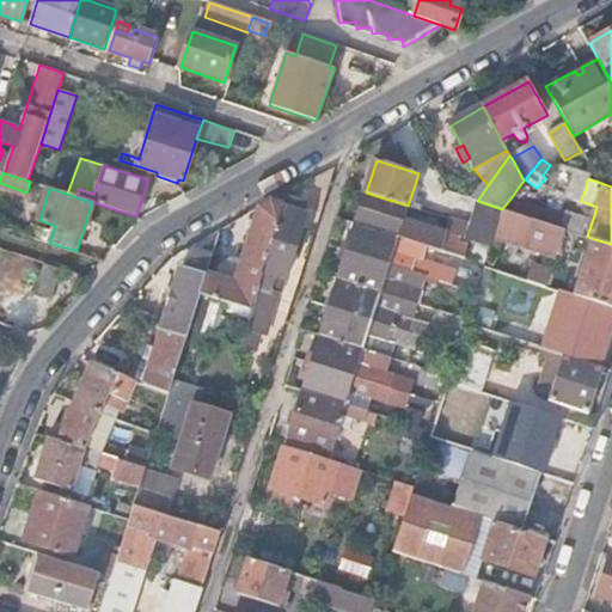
[(581,201),(585,190),(576,188),(573,199),(581,201)]
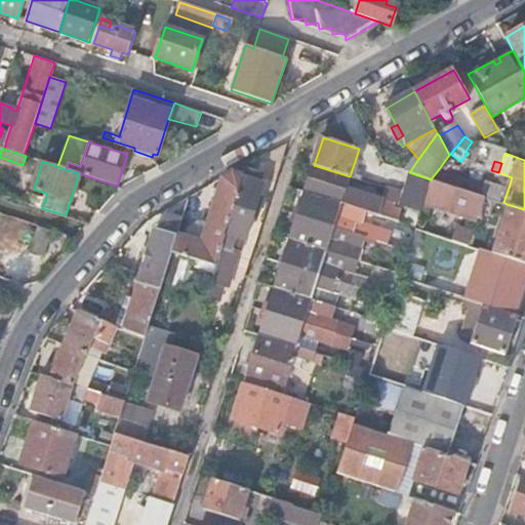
[(350,176),(314,165),(306,192),(342,203),(364,211),(376,214),(381,199),(347,189),(351,177),(350,176)]
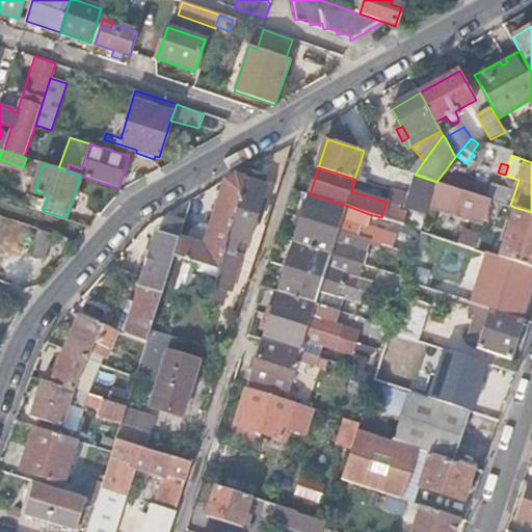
[(493,188),(444,173),(436,182),(489,198),(491,192),(493,188)]
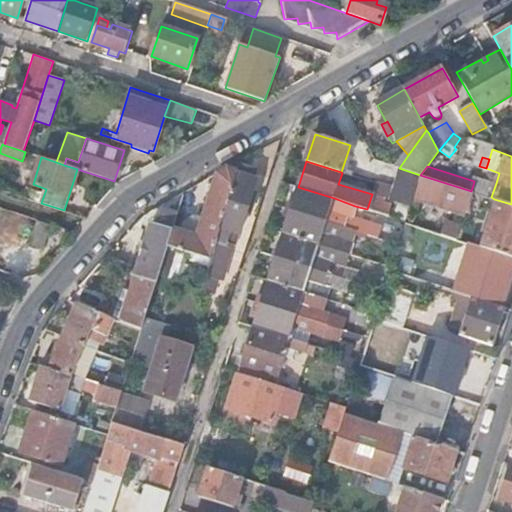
[(237,172),(217,240),(228,244),(230,238),(236,240),(239,233),(240,233),(256,180),(249,178),(251,172),(238,168),(237,172)]
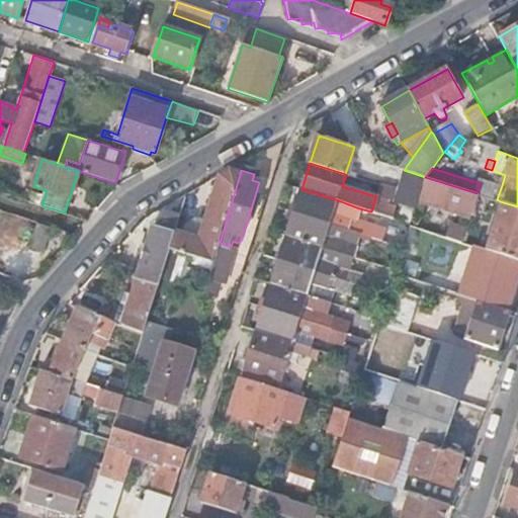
[(230,171),(220,176),(201,238),(187,235),(176,231),(170,248),(212,263),(220,243),(240,174),(230,171)]
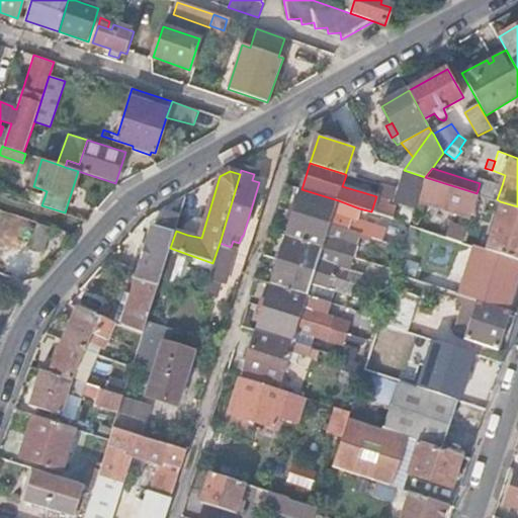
[(418,199),(425,177),(407,171),(396,203),(376,196),(371,211),(410,225),(418,199)]
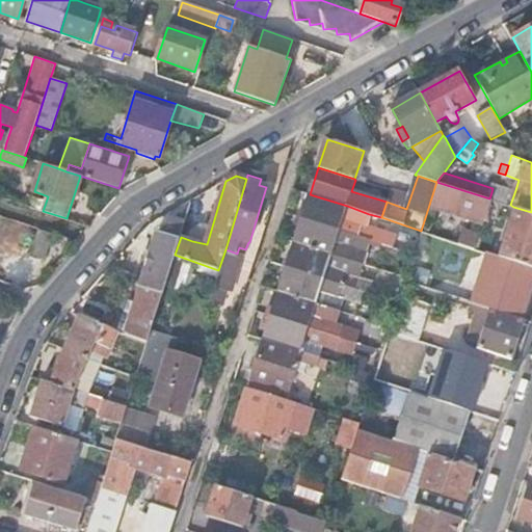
[(489,198),(436,182),(429,205),(483,222),(491,200),(489,198)]
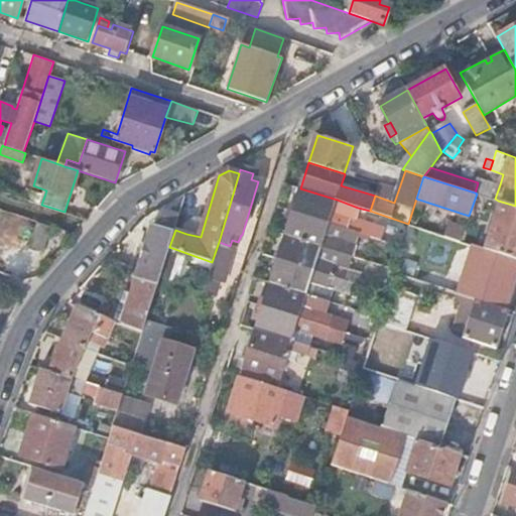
[(486,179),(483,187),(481,195),(495,199),(500,184),(486,179)]
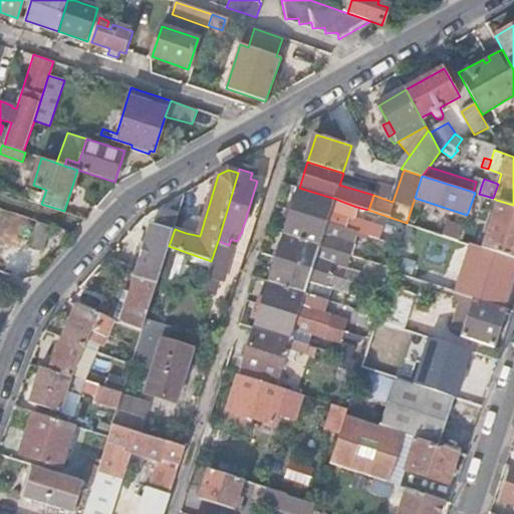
[(27,183),(22,197),(41,204),(46,190),(33,185),(27,183)]
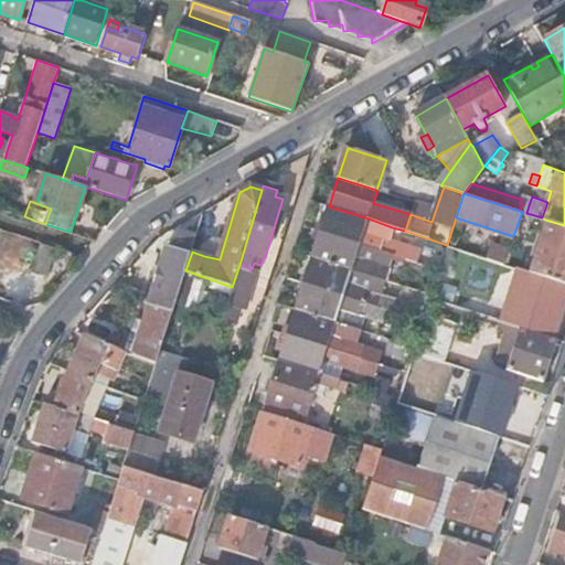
[(394,255),(416,263),(418,255),(419,249),(388,240),(364,232),(369,219),(329,206),(321,232),(394,255)]
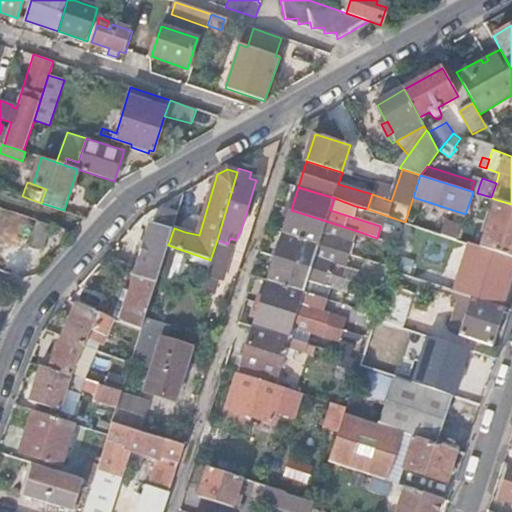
[(352,217),(355,206),(334,198),(330,210),(352,217)]
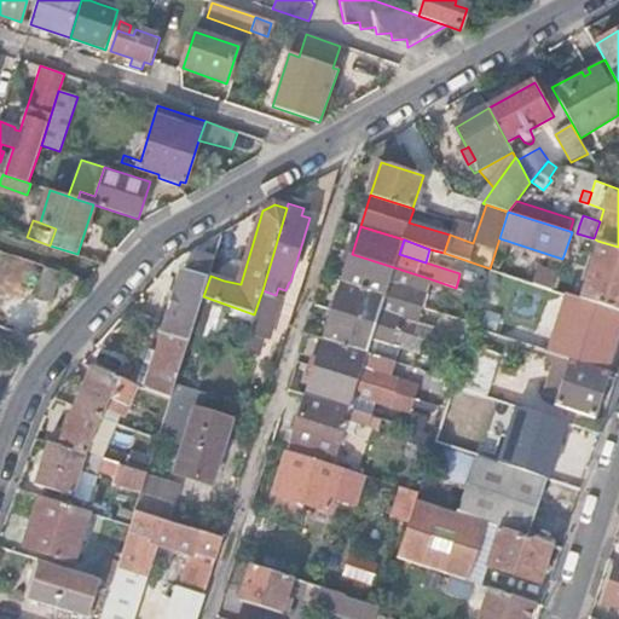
[(618,247),(597,241),(580,299),(618,311),(618,247)]
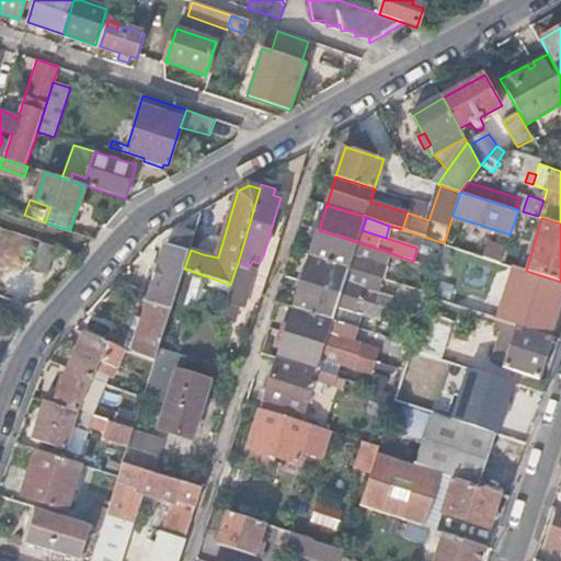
[(212,228),(198,224),(194,236),(191,250),(203,254),(212,228)]
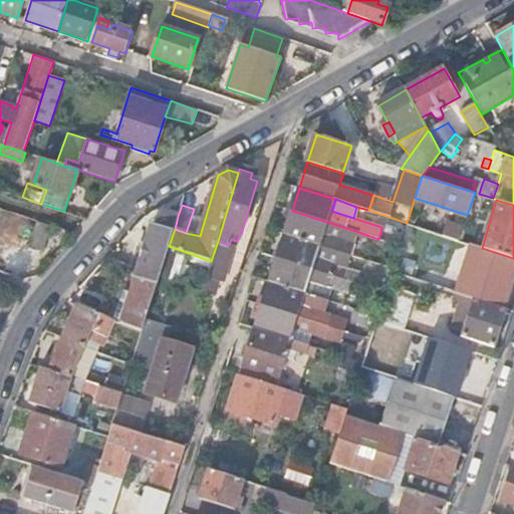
[(358,232),(292,211),(284,234),(320,246),(324,234),(346,240),(354,243),(358,232)]
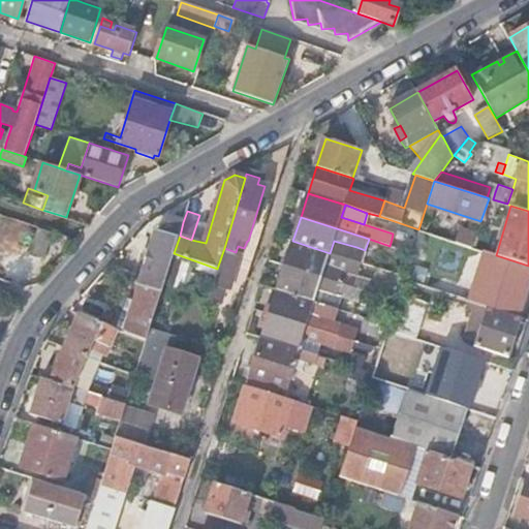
[(141,286),(161,292),(163,287),(174,253),(180,236),(183,222),(172,219),(166,221),(163,231),(159,230),(141,286)]
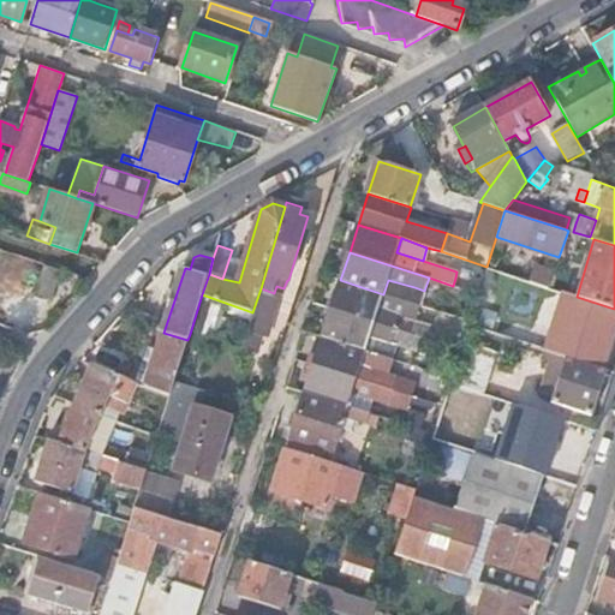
[(59,270),(41,264),(30,297),(47,303),(59,270)]
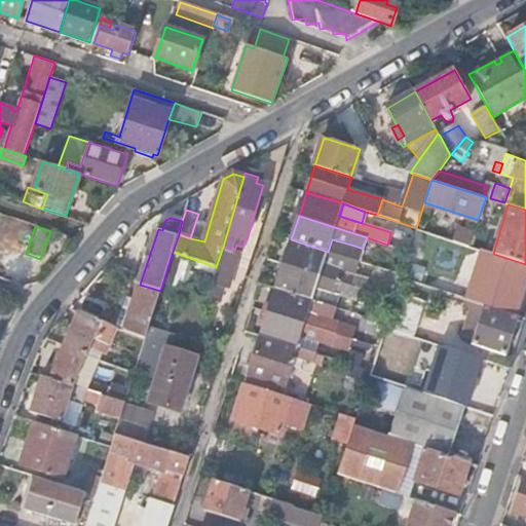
[(442,236),(416,228),(411,245),(409,251),(400,278),(425,287),(442,236)]
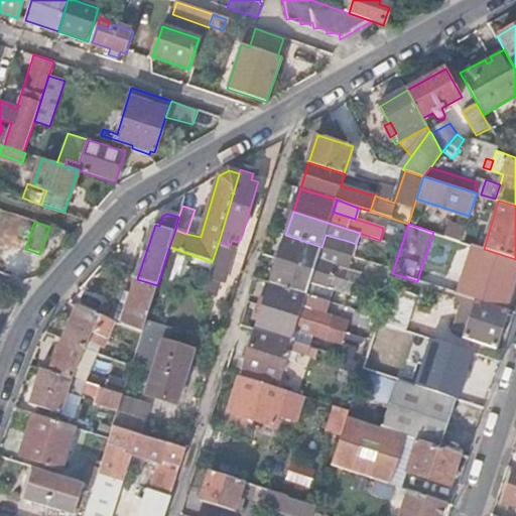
[(444,236),(460,241),(464,229),(448,224),(444,236)]
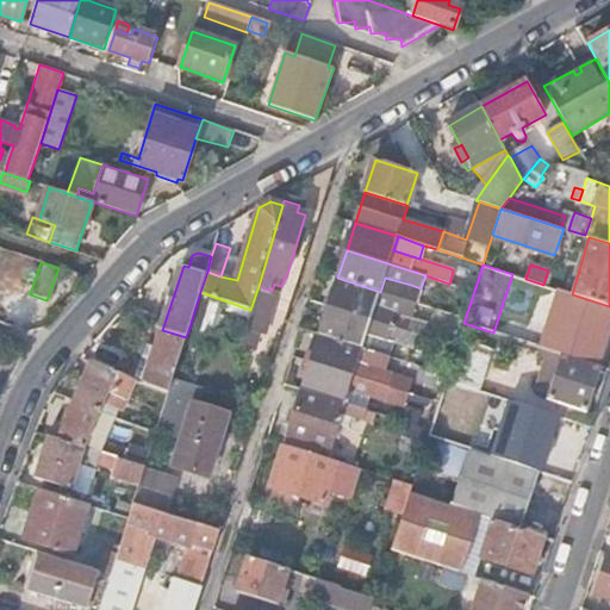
[(380,292),(337,278),(329,306),(408,330),(417,334),(422,335),(427,322),(403,313),(377,305),(380,292)]
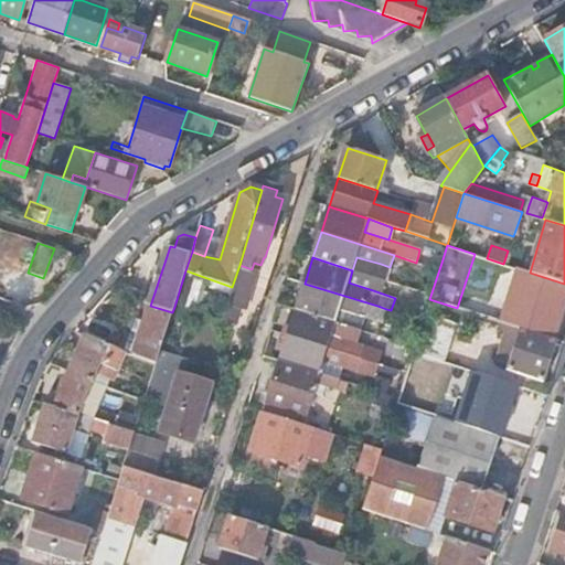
[(352,270),(376,278),(381,264),(356,257),(352,270)]
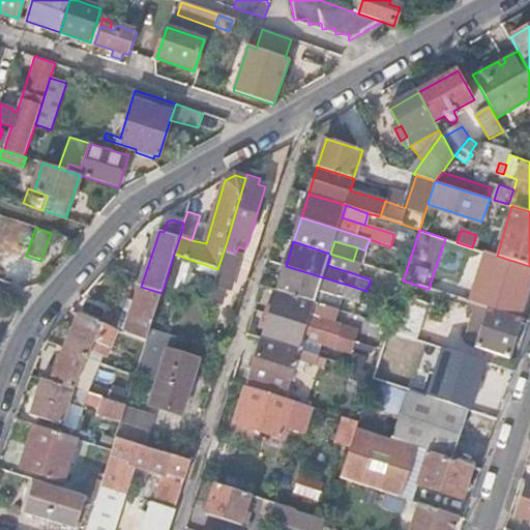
[(529,266),(497,256),(486,253),(469,301),(477,304),(489,307),(519,317),(529,281),(529,266)]
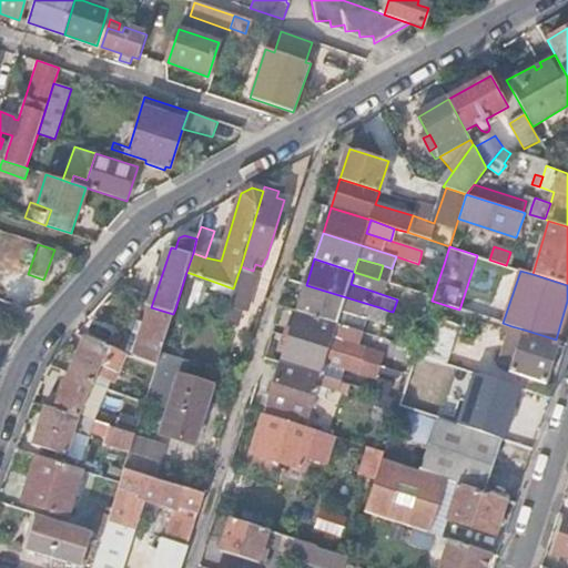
[(375,292),(378,280),(354,272),(351,284),(375,292)]
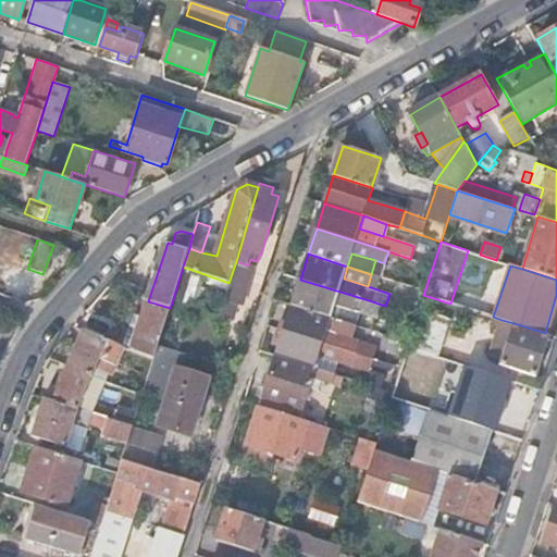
[(372,301),(300,280),(292,305),(331,317),(335,305),(360,312),(369,314),(372,301)]
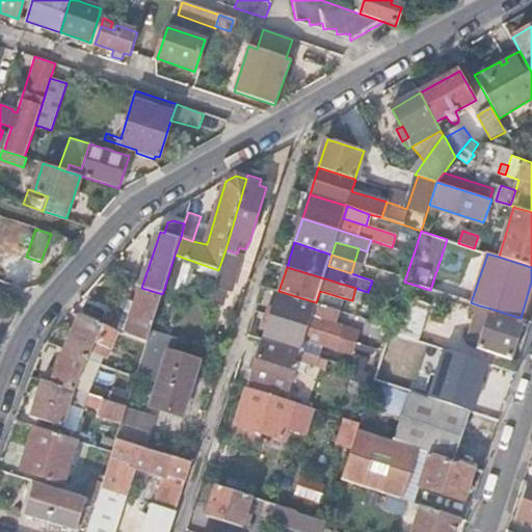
[(104,275),(90,291),(97,297),(113,278),(104,275)]
